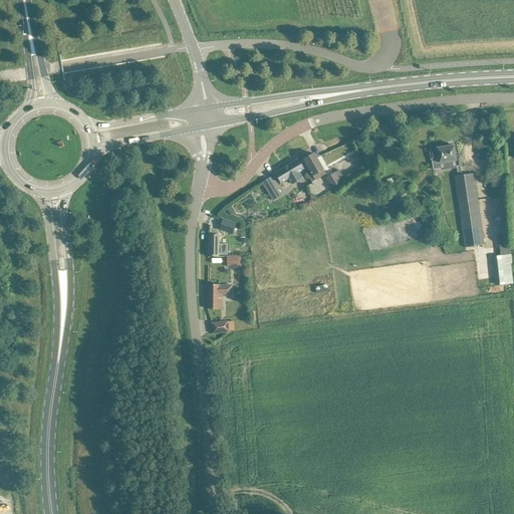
[(431,151),(432,161),(434,171),(441,169),(442,171),(457,169),(459,177),(455,177),(466,248),(484,246),(474,174),(462,176),(461,166),(462,166),(461,156),(456,157),(455,146),(438,149),(438,150),(431,151)]
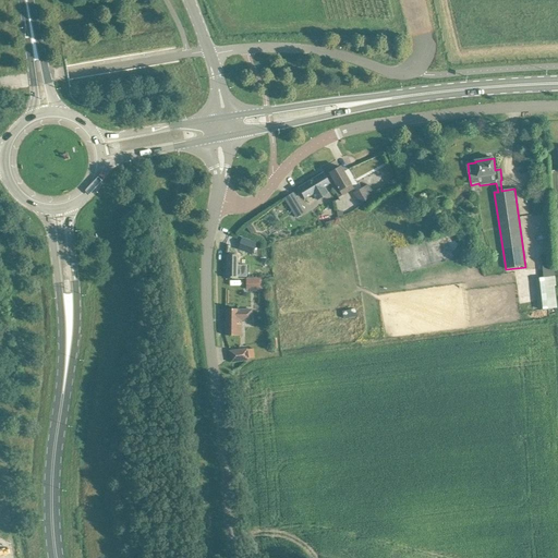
[(352,190),(346,177),(340,167),(328,173),(329,174),(326,177),(329,183),(332,190),(338,198),(352,190)]
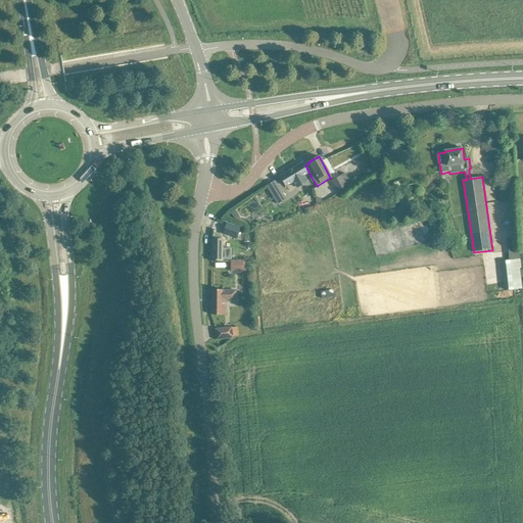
[(307,173),(307,172),(302,163),(279,177),(284,186),(285,186),(293,182),(296,188),(307,181),(303,175),(307,173)]
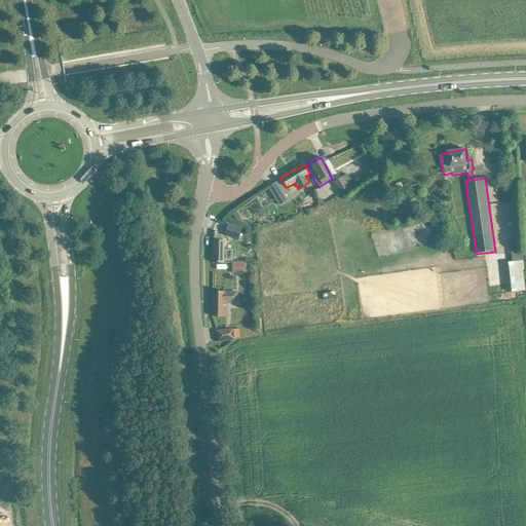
[(333,182),(336,187),(339,192),(352,185),(346,175),(333,182)]
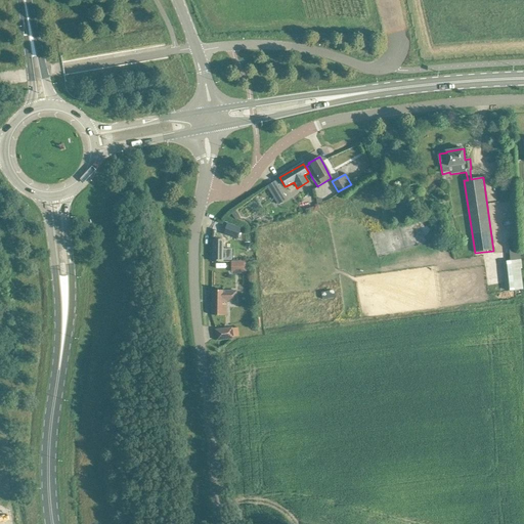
[(277,205),(286,200),(274,181),(266,186),(277,205)]
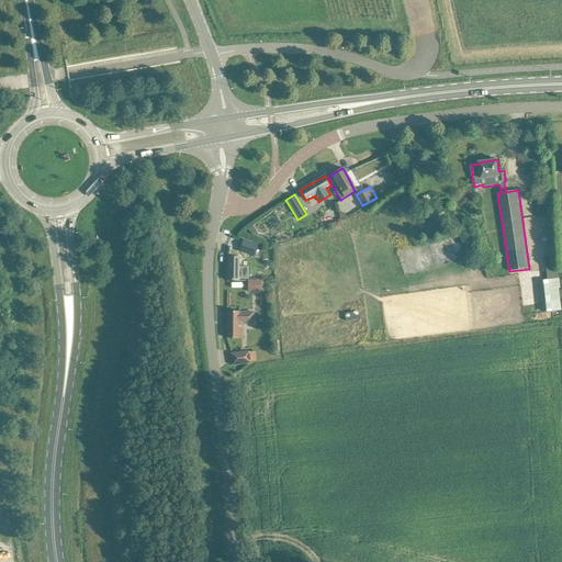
[(253,225),(248,228),(253,235),(257,232),(253,225)]
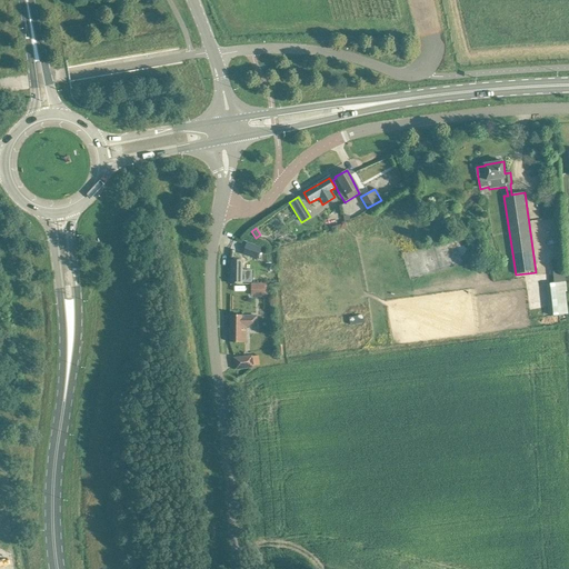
[(331,242),(347,238),(345,229),(329,233),(331,242)]
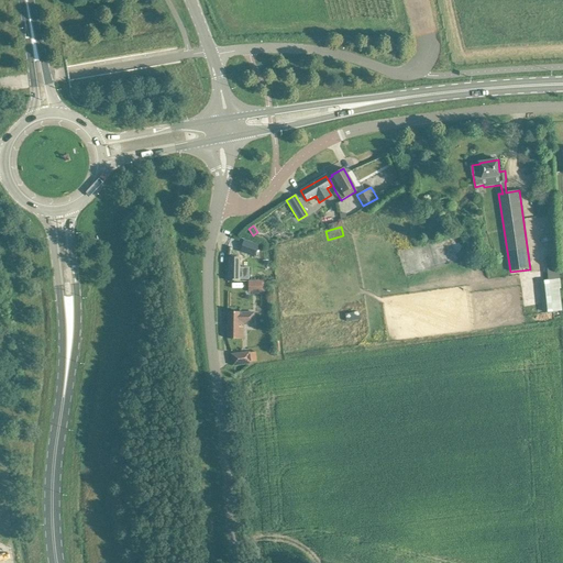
[(254,257),(258,245),(243,240),(239,252),(254,257)]
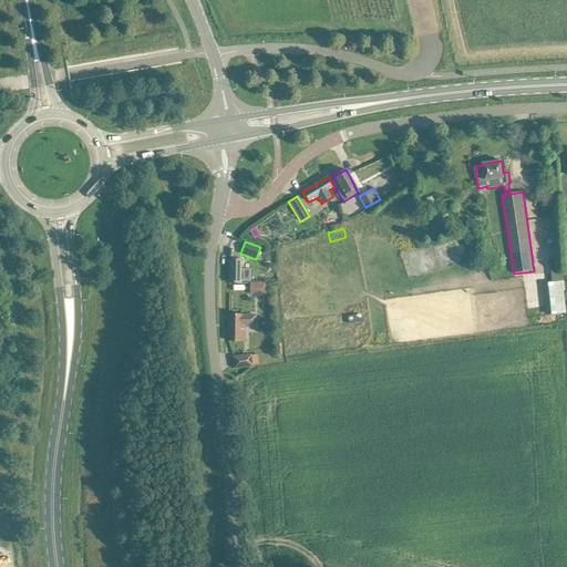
[(240,284),(240,271),(240,260),(229,260),(229,284),(240,284)]
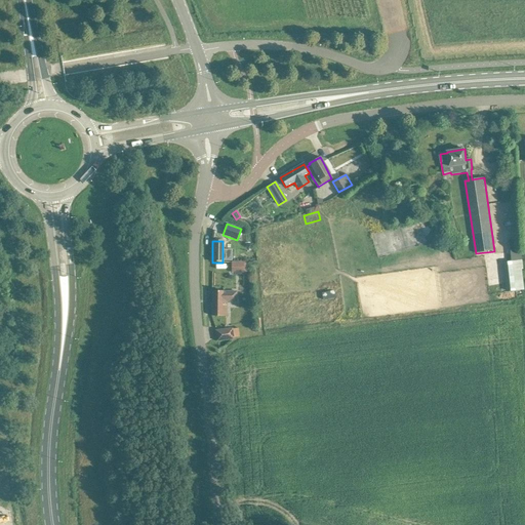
[(512,260),(506,261),(510,291),(524,289),(522,269),(523,269),(522,259),(512,260)]
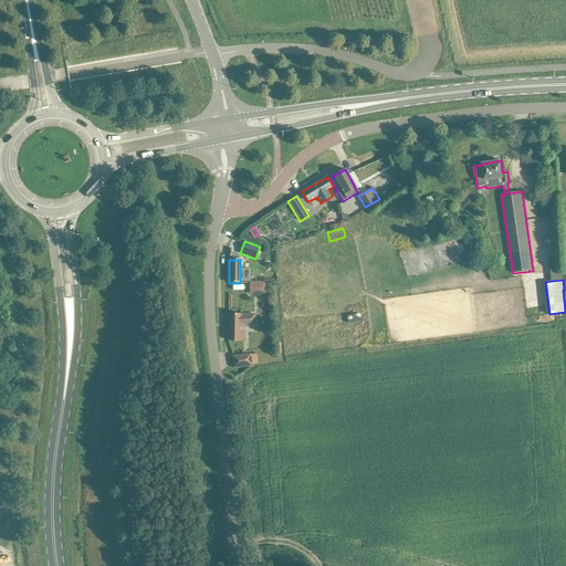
[(263,282),(250,282),(250,294),(263,294),(263,282)]
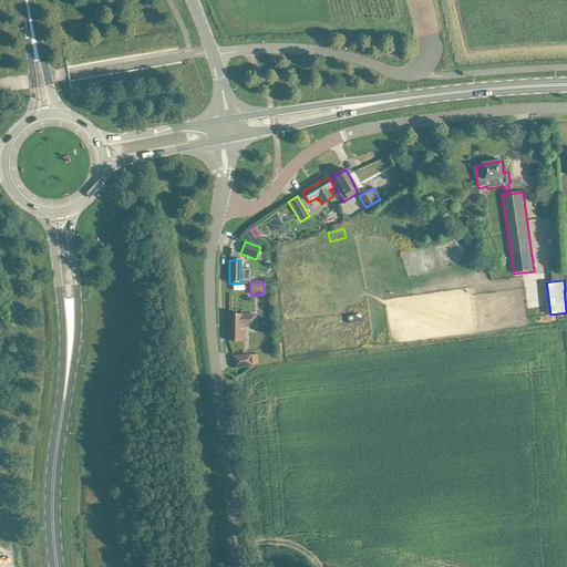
[(256,326),(255,315),(243,315),(239,315),(228,315),(228,341),(239,341),(244,341),(244,329),(243,329),(243,326),(256,326)]
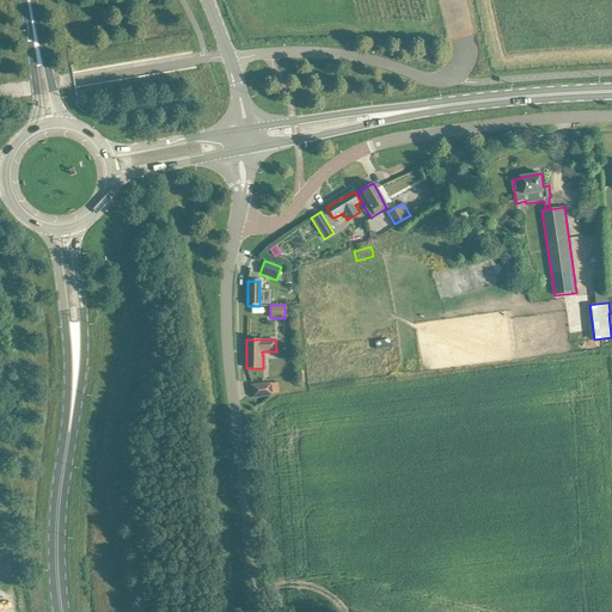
[(251,386),(252,397),(271,395),(270,383),(251,386)]
